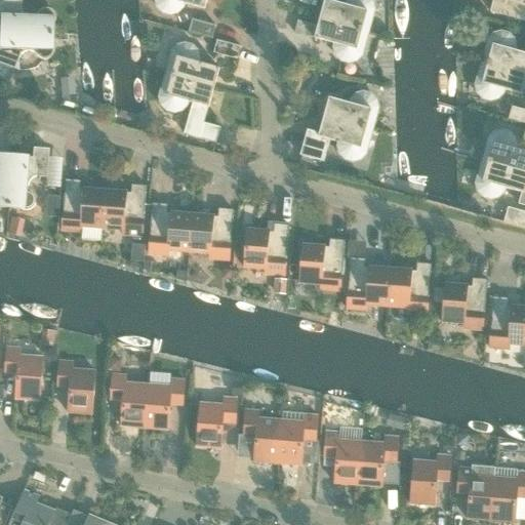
[(0,16),(3,15),(2,32),(54,34),(54,35),(63,35),(64,28),(54,27),(54,23),(55,22),(55,21),(56,19),(56,18),(56,17),(56,16),(55,15),(55,13),(55,12),(54,11),(53,10),(51,9),(49,8),(47,7),(46,7),(44,7),(43,8),(41,8),(35,13),(34,14),(33,14),(31,15),(29,14),(28,14),(27,13),(26,13),(25,12),(24,10),(23,9),(22,7),(22,3),(22,0),(4,0),(0,1),(0,16)]
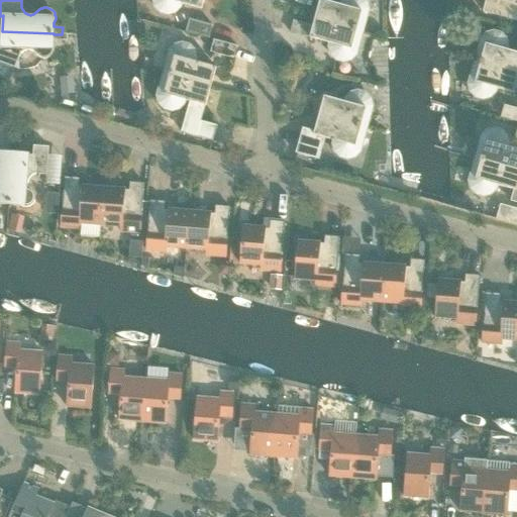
[(202,9),(204,0),(153,0),(153,1),(154,3),(154,5),(156,7),(158,9),(160,11),(162,12),(164,13),(166,13),(169,13),(172,13),(174,12),(176,11),(178,9),(180,7),(180,6),(181,5),(182,3),(202,9)]
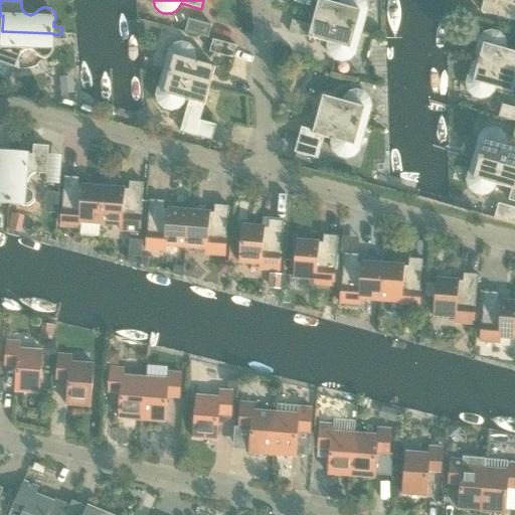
[(319,0),(314,18),(363,32),(369,9),(367,0),(366,0),(339,0),(338,4),(322,0),(319,0)]
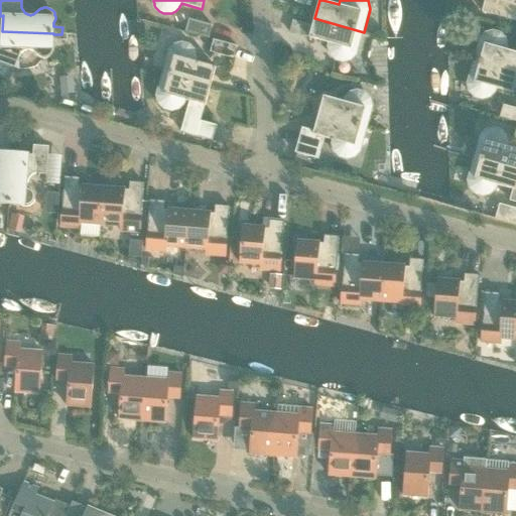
[(515,0),(485,0),(482,11),(515,20),(515,0)]
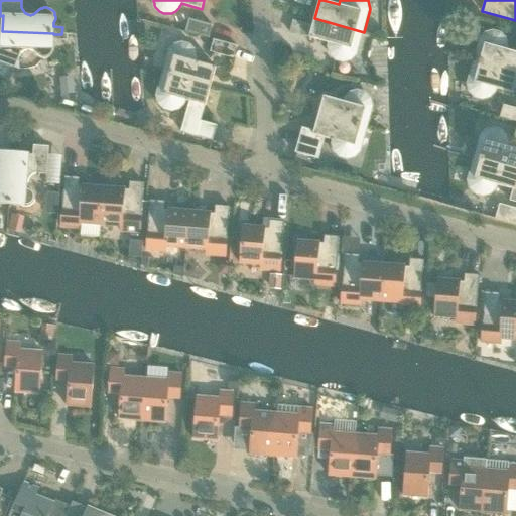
[(188,18),(185,31),(209,38),(213,24),(188,18)]
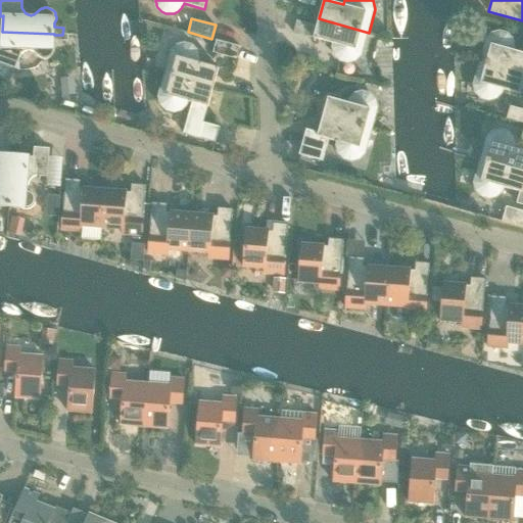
[(362,55),(369,33),(319,18),(314,38),(333,43),(332,47),(334,55),(339,61),(347,63),(355,61),(362,55)]
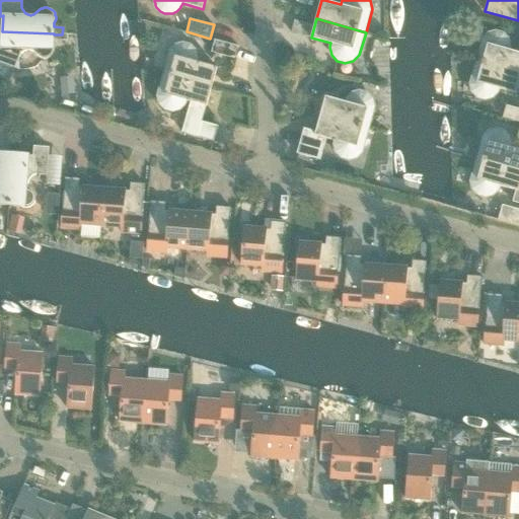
[(309,25),(296,21),(293,33),(305,38),(309,25)]
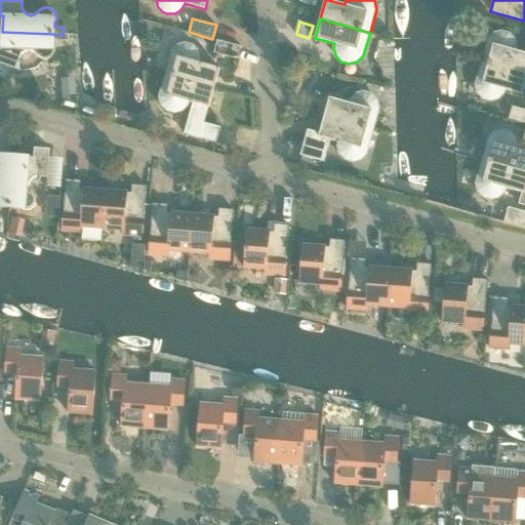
[(54,34),(2,32),(2,48),(0,47),(0,63),(19,70),(21,57),(21,55),(22,54),(24,52),(25,51),(27,51),(29,50),(31,50),(33,51),(35,52),(39,57),(41,58),(42,58),(44,59),(46,59),(48,59),(49,58),(50,57),(51,56),(53,55),(54,53),(54,52),(55,51),(55,48),(55,47),(54,45),(53,44),(54,35),(54,34)]
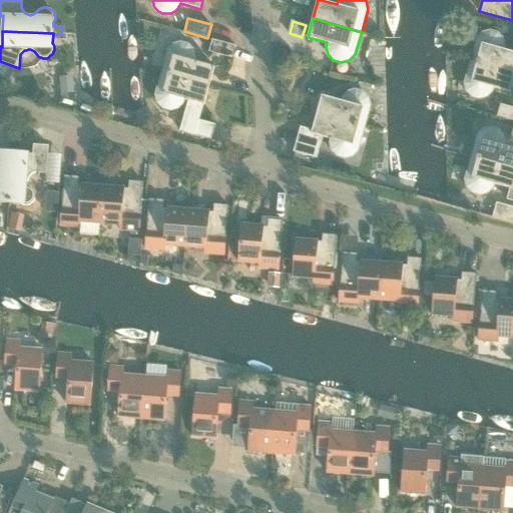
[(476,41),(471,61),(512,72),(512,51),(503,49),(504,48),(504,46),(504,44),(504,42),(503,40),(502,38),(501,37),(501,36),(499,34),(498,33),(495,32),(493,31),(492,31),(489,31),(488,31),(486,31),(485,32),(483,33),(482,34),(480,35),(479,36),(478,38),(477,39),(476,41)]
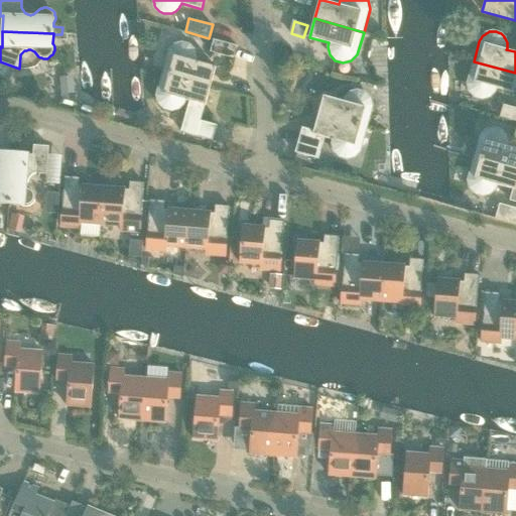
[(237,45),(214,39),(211,51),(234,57),(237,45)]
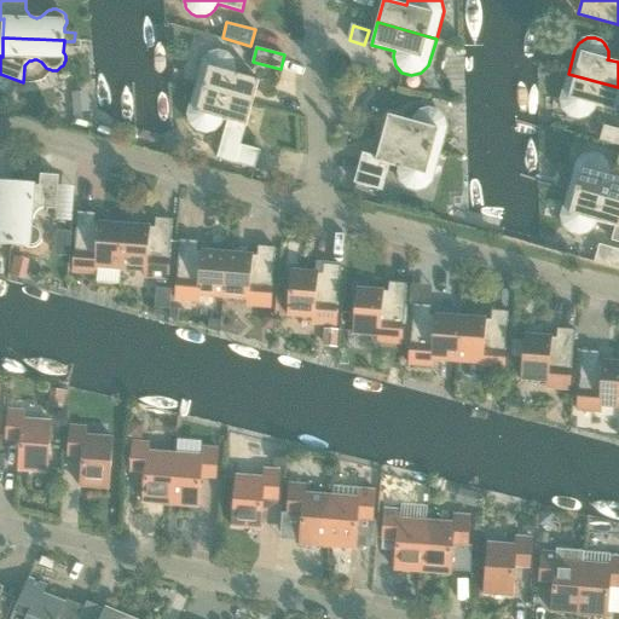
[(196,87),(253,103),(259,80),(235,74),(235,71),(236,70),(236,69),(235,67),(235,64),(235,63),(233,61),(232,58),(229,56),(226,55),(225,53),(223,52),(220,52),(218,52),(215,52),(213,53),(210,53),(209,55),(207,56),(206,58),(203,61),(203,62),(202,64),(196,87)]
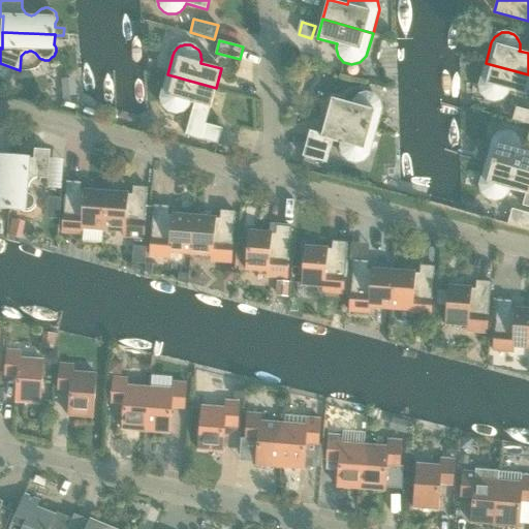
[(528,95),(528,74),(486,63),(480,83),(479,85),(479,86),(479,88),(480,90),(481,92),(481,93),(483,95),(485,97),(487,98),(488,99),(491,100),(494,100),(496,100),(499,100),(502,98),(504,97),(506,94),(507,92),(508,90),(528,96),(528,95)]
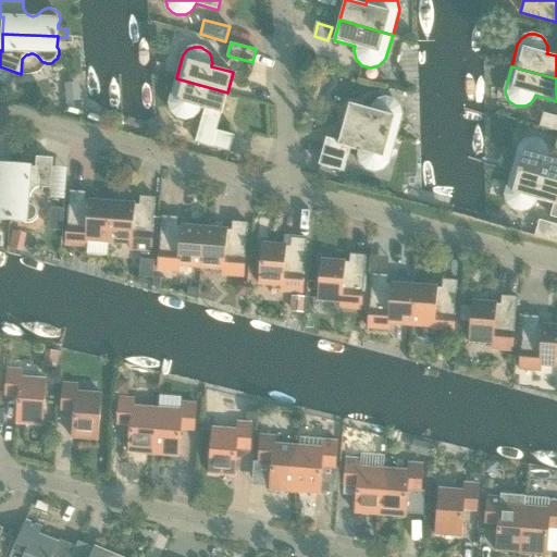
[(222,113),(227,93),(176,78),(171,99),(170,101),(170,102),(170,104),(170,107),(171,109),(172,112),(174,113),(176,115),(178,116),(181,118),(183,119),(186,119),(189,119),(192,118),(194,116),(195,115),(197,112),(199,110),(199,109),(200,108),(222,113)]
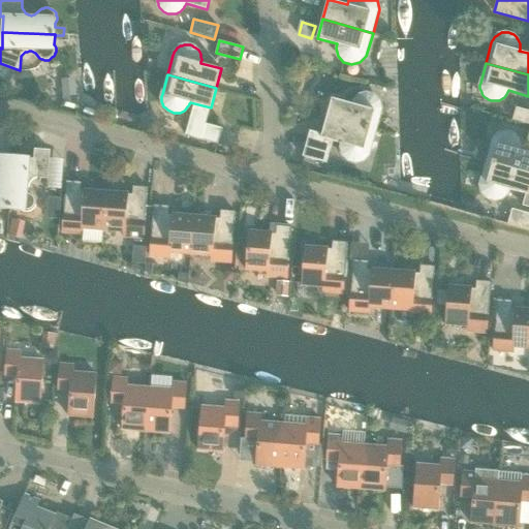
[(75,78),(61,80),(64,101),(79,106),(75,78)]
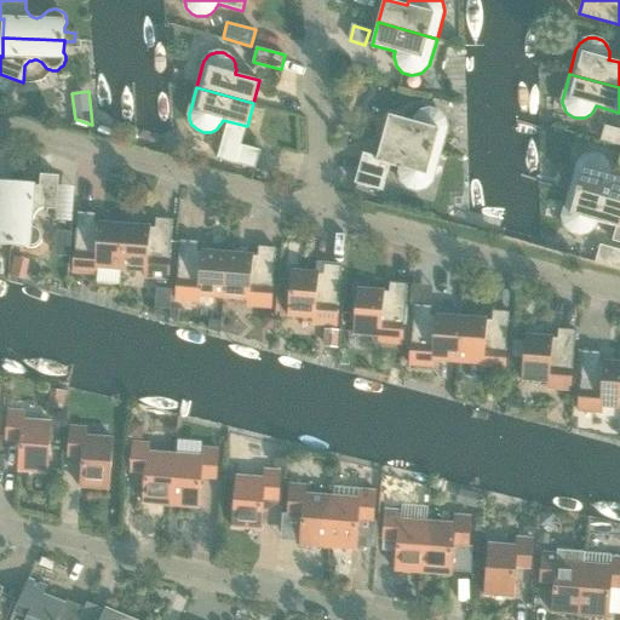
[(388,115),(382,138),(442,155),(449,127),(447,118),(440,110),(430,108),(420,110),(413,118),(412,121),(388,115)]
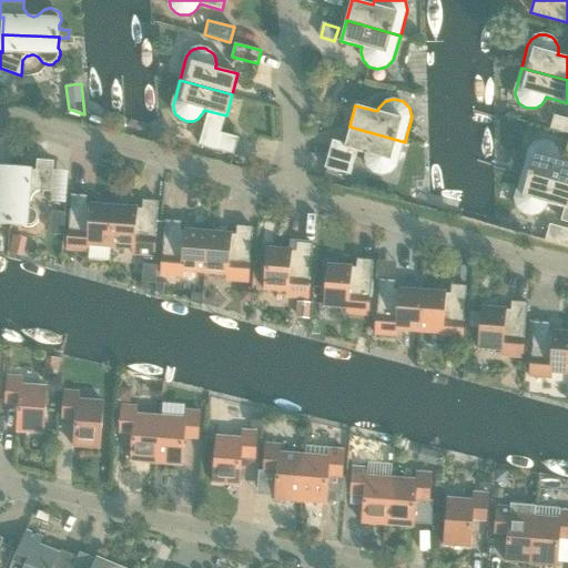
[(567,132),(567,118),(555,114),(550,129),(567,132)]
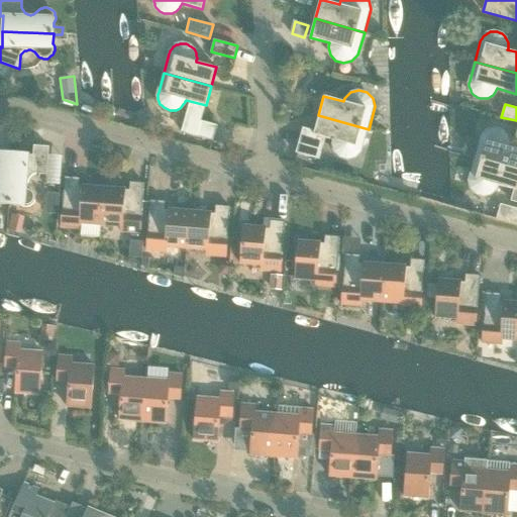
[(369,129),(318,115),(314,130),(302,127),(295,152),(318,159),(324,137),(333,139),(331,143),(334,151),(339,158),(347,161),(355,158),(362,152),(369,129)]
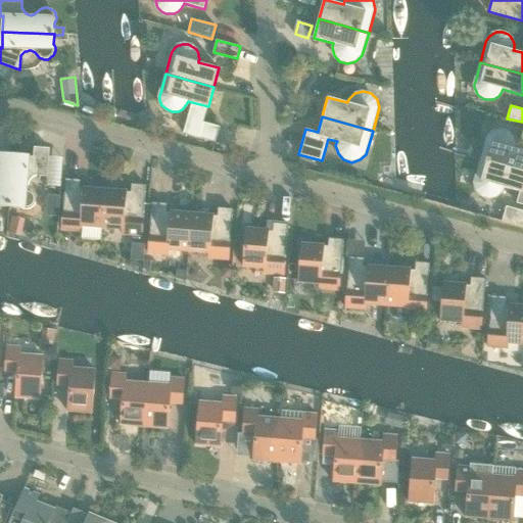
[(216,142),(220,127),(192,119),(188,135),(216,142)]
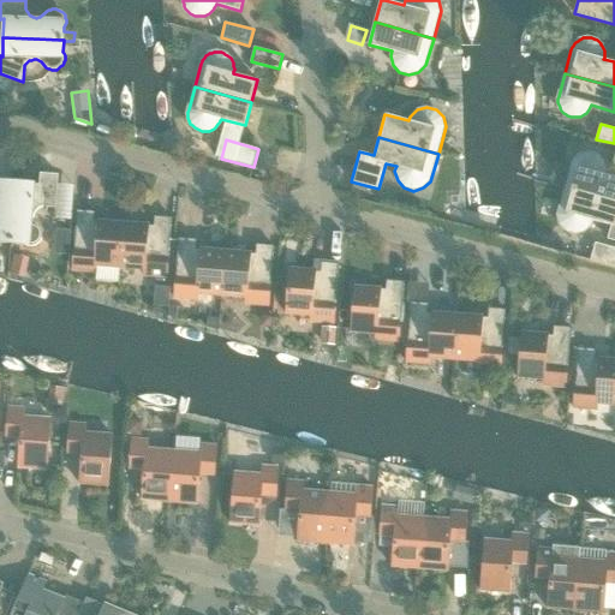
[(572,166),(566,189),(614,201),(614,177),(604,174),(604,173),(604,171),(604,168),(604,167),(604,165),(603,162),(602,161),(601,160),(599,157),(598,156),(596,155),(595,154),(591,154),(590,153),(587,153),(585,153),(581,154),(580,155),(578,156),(577,157),(575,159),(574,160),(573,161),(572,163),(572,166)]
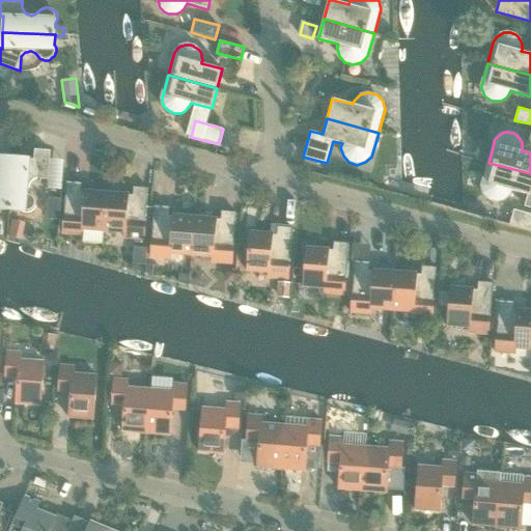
[(33,159),(14,158),(9,210),(21,211),(22,212),(23,212),(25,213),(27,213),(28,213),(30,212),(32,211),(33,210),(34,208),(35,207),(35,206),(35,205),(36,204),(36,202),(36,201),(35,199),(35,198),(30,192),(29,190),(29,188),(29,187),(29,185),(30,184),(31,182),(32,180),(34,179),(36,178),(37,178),(42,178),(48,179),(51,150),(34,148),(33,159)]
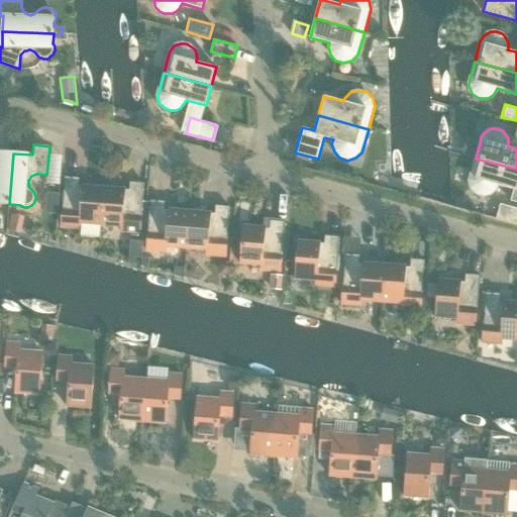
[(9,204),(13,153),(0,151),(0,203),(2,203),(1,212),(9,212),(9,204)]
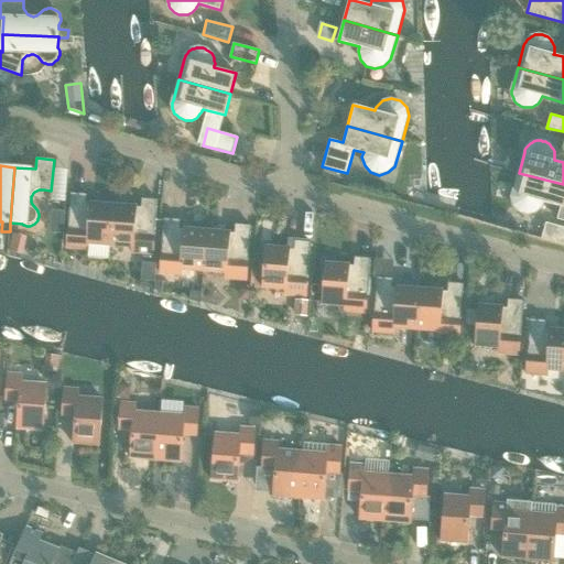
[(563,184),(519,173),(512,194),(512,196),(512,197),(512,199),(512,202),(513,203),(514,205),(516,207),(517,208),(518,209),(520,210),(523,213),(524,213),(527,213),(530,213),(532,213),(534,212),(537,210),(538,209),(540,207),(541,206),(541,205),(542,203),(543,202),(561,206),(556,221),(563,223),(563,184)]
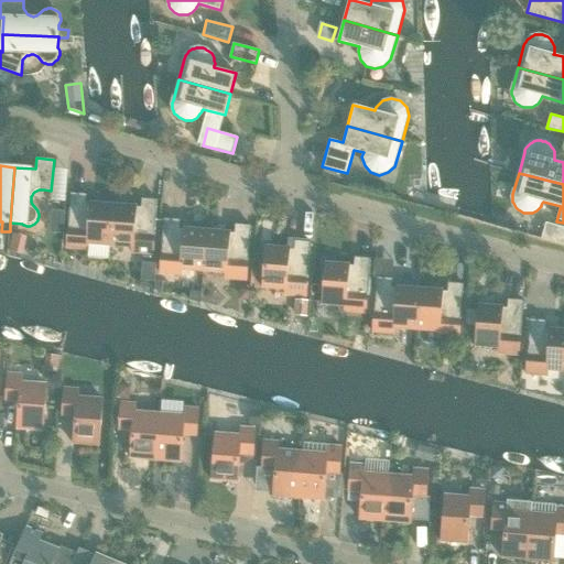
[(89,243),(110,245),(114,204),(90,202),(90,205),(86,204),(86,194),(71,193),(66,247),(88,249),(89,243)]
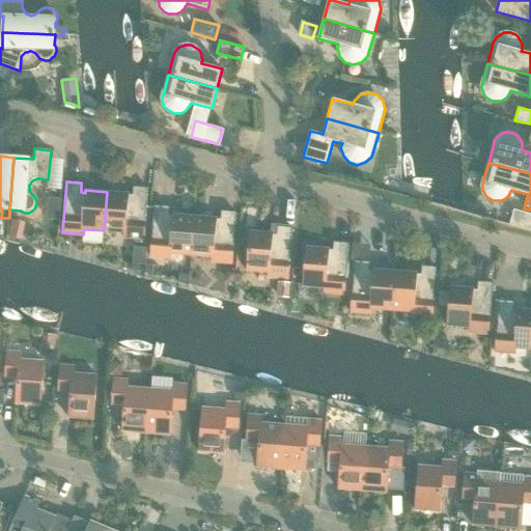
[(107,192),(104,230),(123,232),(123,238),(144,239),(148,188),(134,187),(133,196),(129,196),(129,194),(107,192)]
